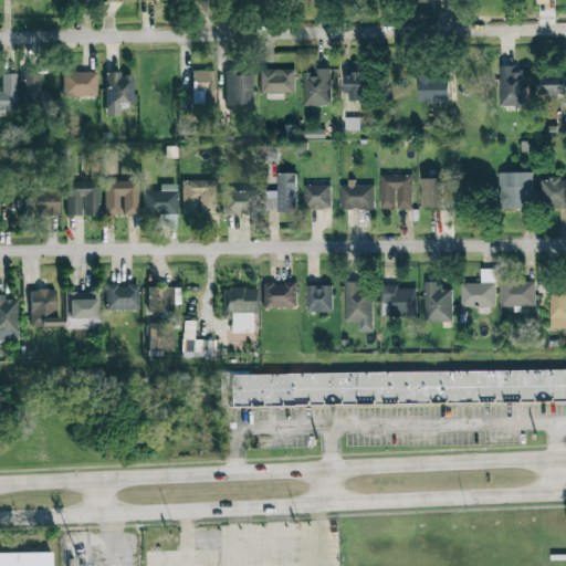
[(527,108),(527,71),(514,70),(514,66),(501,66),(500,107),(527,108)]
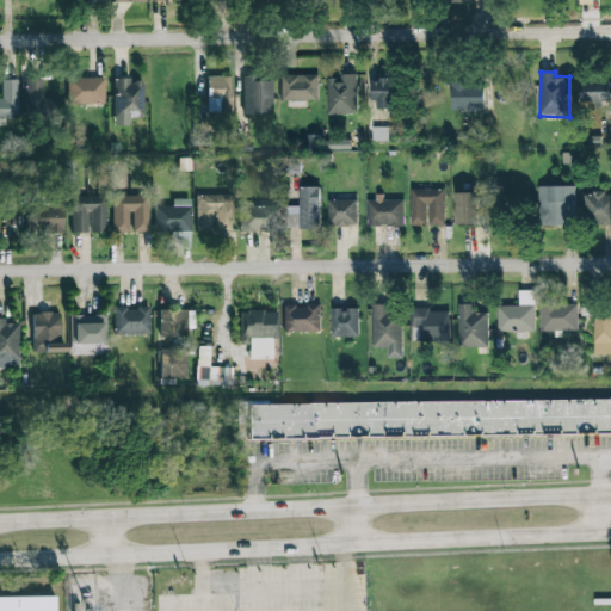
[(281,75),(282,102),(319,100),(318,74),(281,75)]
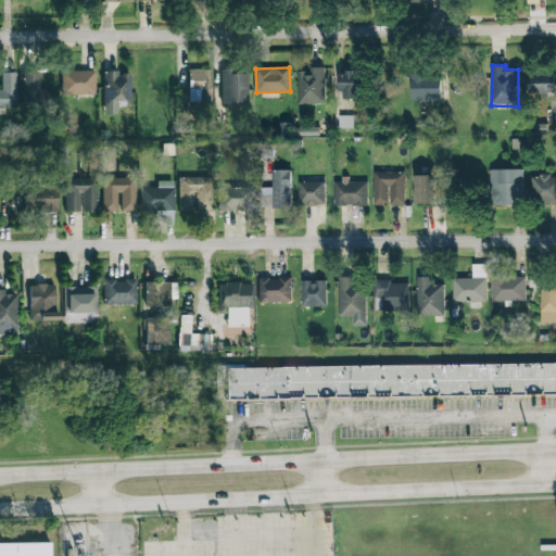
[(222,104),(249,103),(248,73),(230,74),(230,68),(222,68),(222,104)]
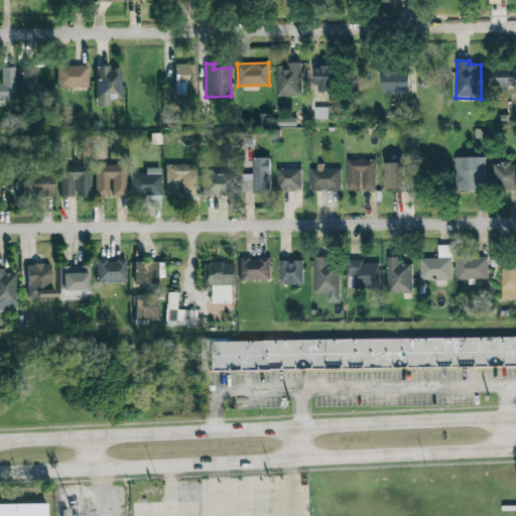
[(89,87),(89,65),(56,66),(57,88),(89,87)]
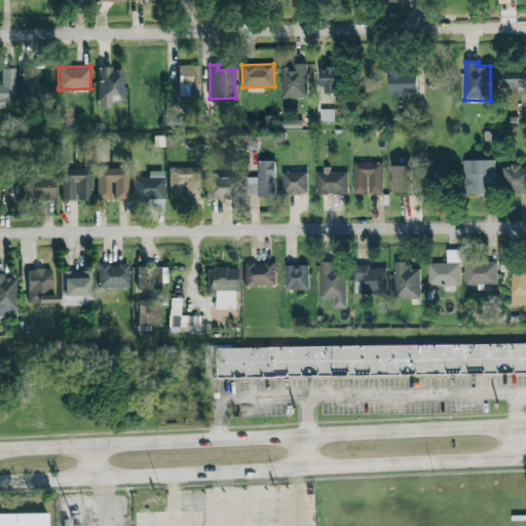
[(200,66),(179,66),(179,98),(200,97),(200,66)]
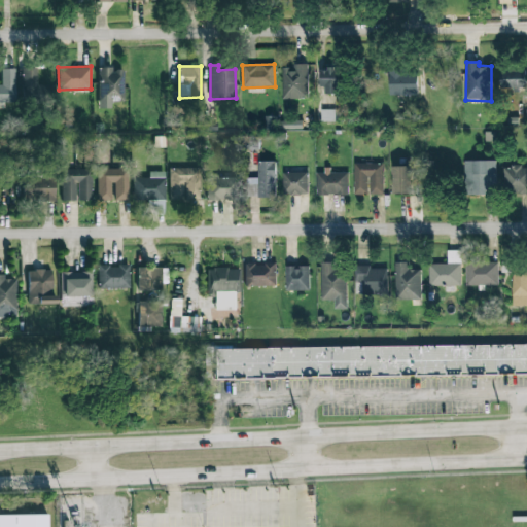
[(308,66),(282,66),(283,99),(308,99),(308,66)]
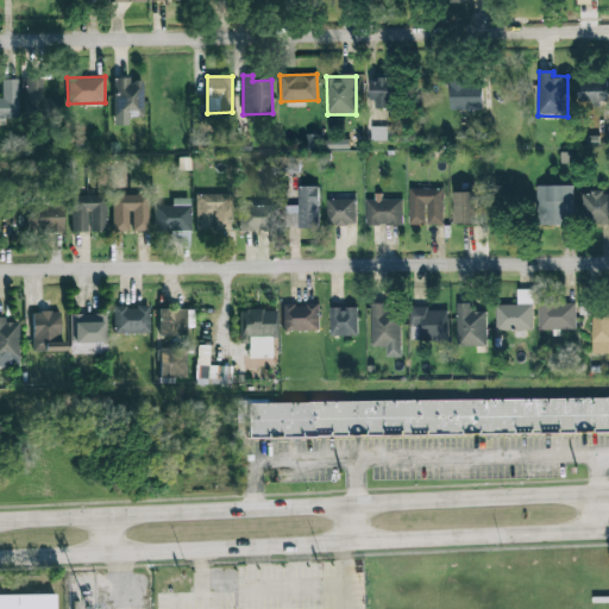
[(45,77),(25,77),(26,119),(62,118),(62,98),(45,99),(45,77)]
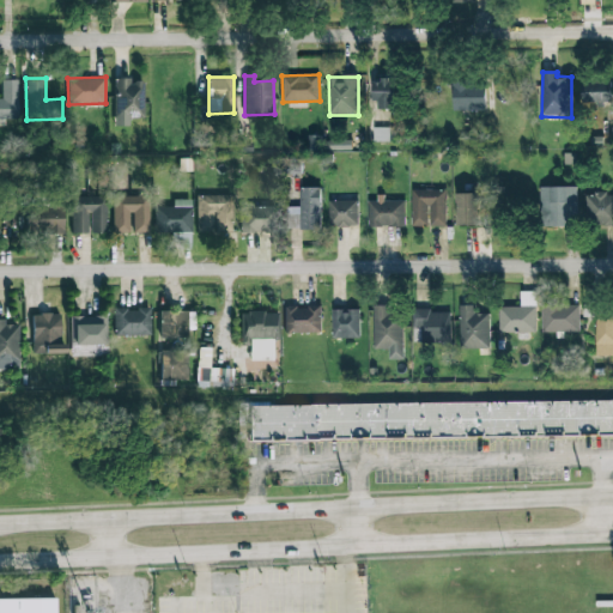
[(144,117),(144,80),(129,82),(129,78),(114,78),(115,126),(129,126),(129,117),(144,117)]
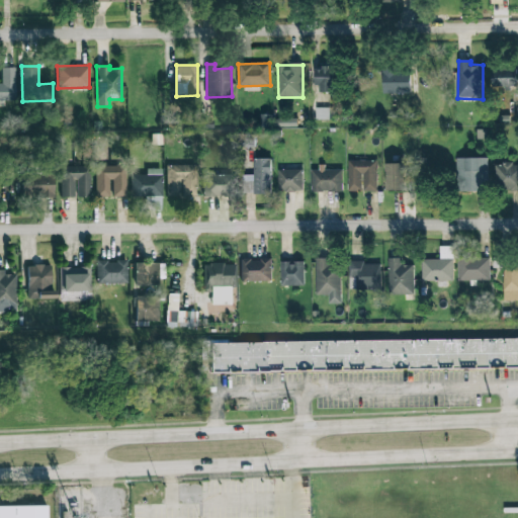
[(0,99),(15,100),(15,67),(1,67),(2,83),(0,82),(0,99)]
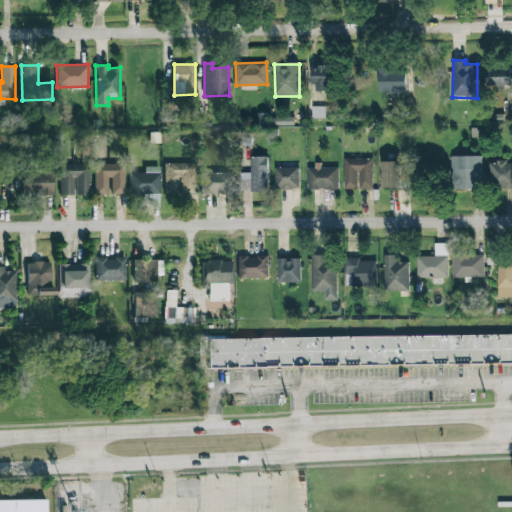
[(333,66),(313,66),(314,92),(334,91),(333,66)]
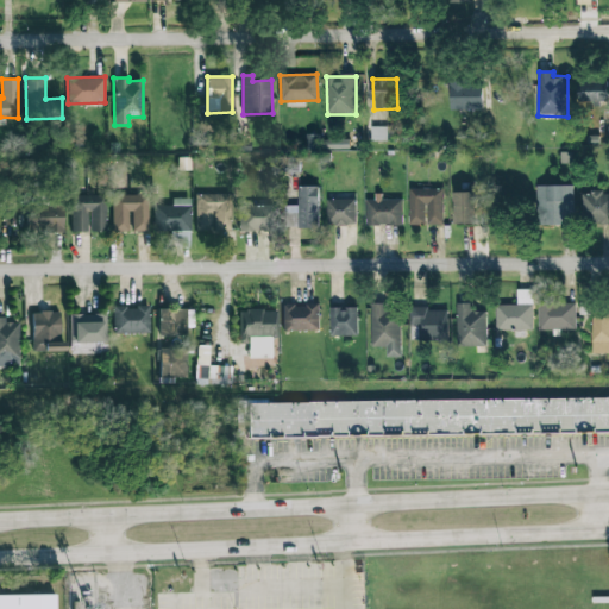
[(608,102),(608,81),(577,80),(577,101),(608,102)]
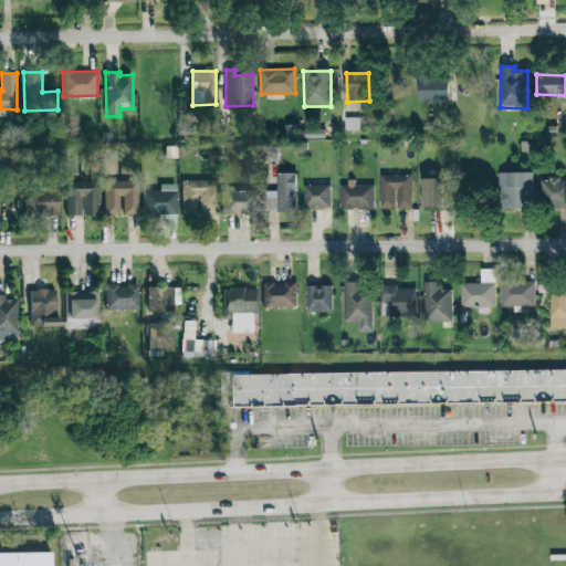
[(418,103),(449,102),(448,75),(418,75),(418,103)]
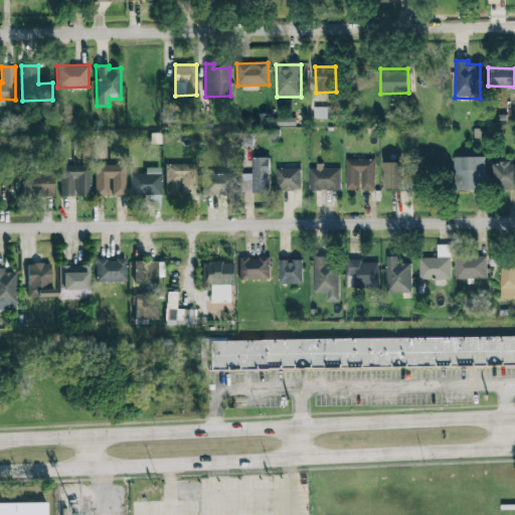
[(314,119),(336,120),(337,108),(314,107),(314,119)]
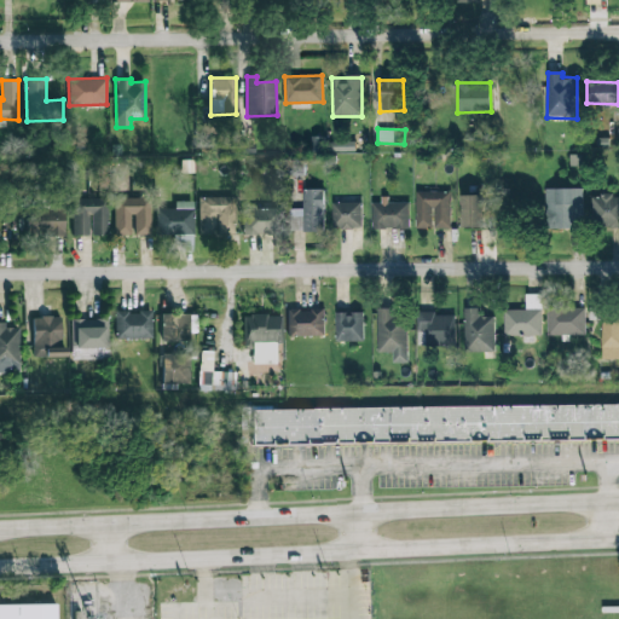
[(582,189),(545,190),(545,229),(583,229),(582,189)]
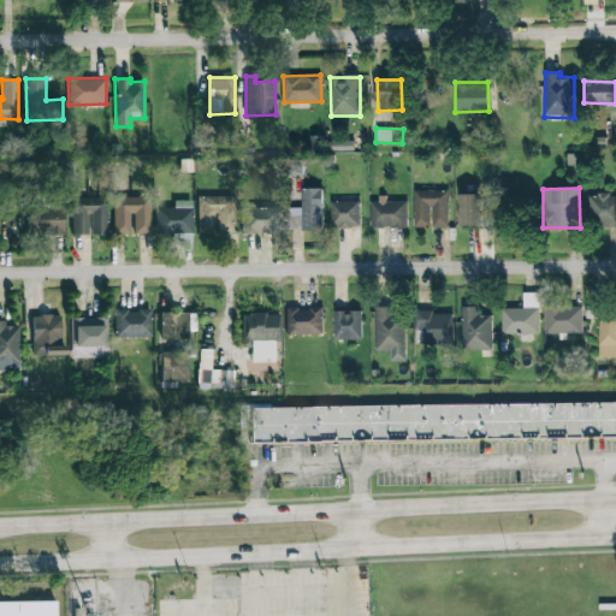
[(323,189),(302,189),(302,208),(290,209),(291,231),(324,230),(323,189)]
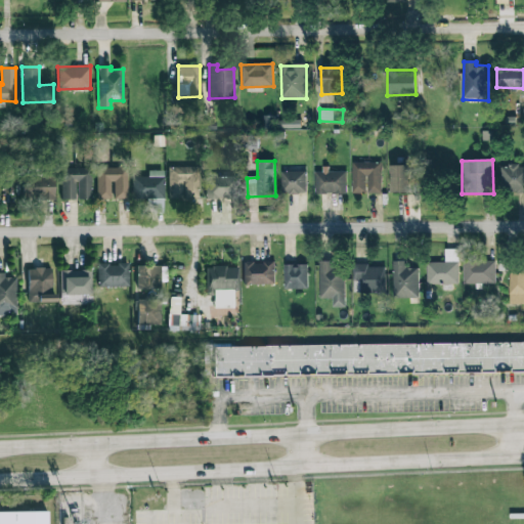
[(381,193),(382,163),(352,162),(352,193),(381,193)]
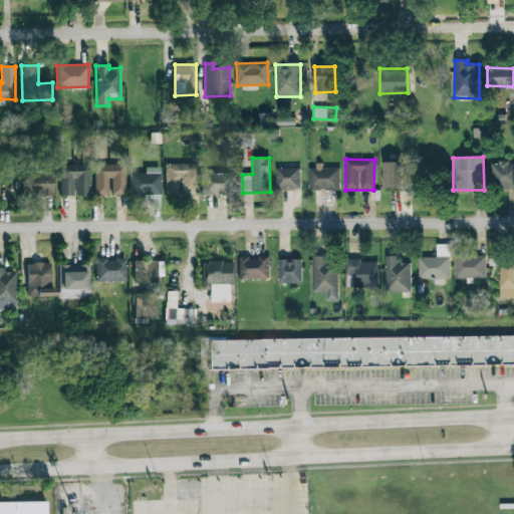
[(403,189),(403,162),(383,163),(383,189),(403,189)]
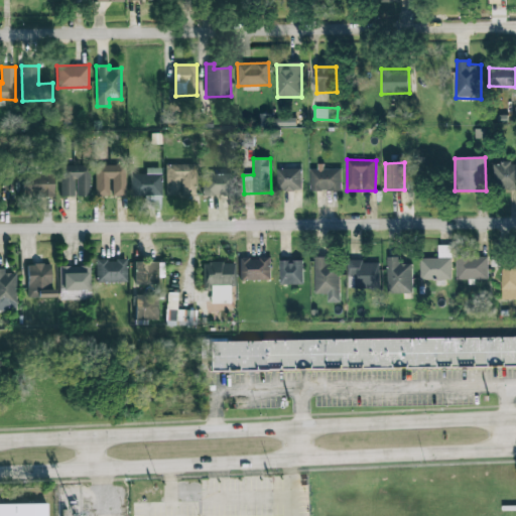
[(515,163),(493,163),(492,189),(515,189),(515,163)]
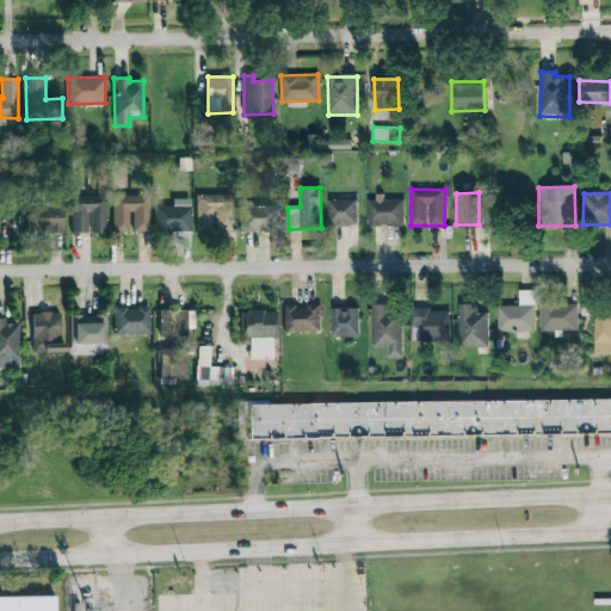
[(113,232),(131,232),(149,230),(148,195),(112,196),(113,232)]
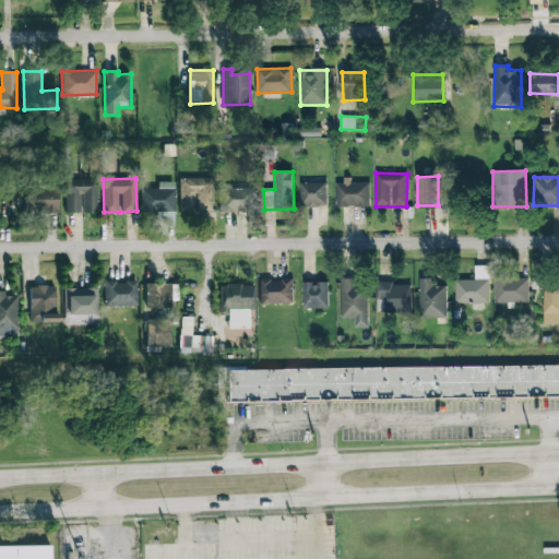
[(212,178),(180,178),(179,211),(211,212),(212,178)]
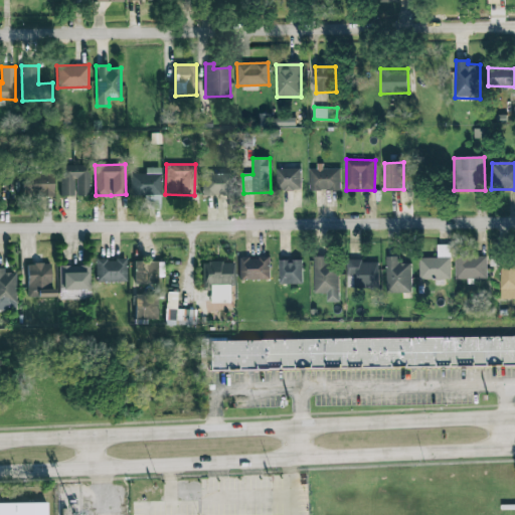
[(60,196),(75,196),(75,195),(90,195),(89,165),(59,165),(60,196)]
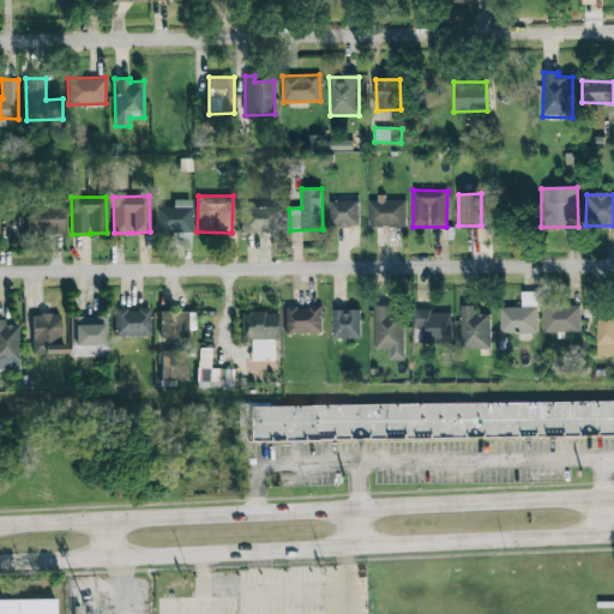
[(174,208),(155,206),(155,233),(192,233),(192,199),(174,199),(174,208)]
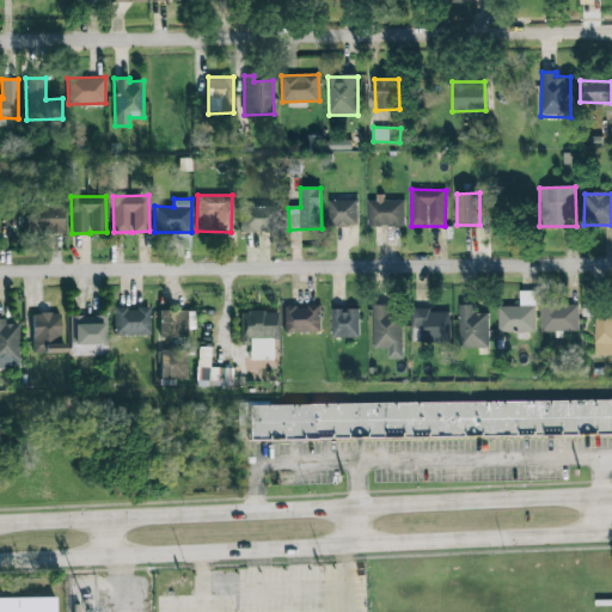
[(404,199),(368,200),(368,227),(405,226),(404,199)]
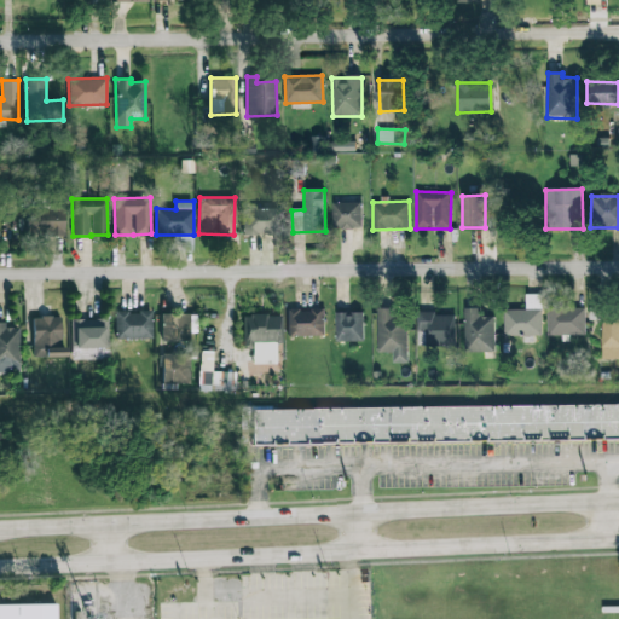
[(363,203),(333,202),(333,229),(362,229),(363,203)]
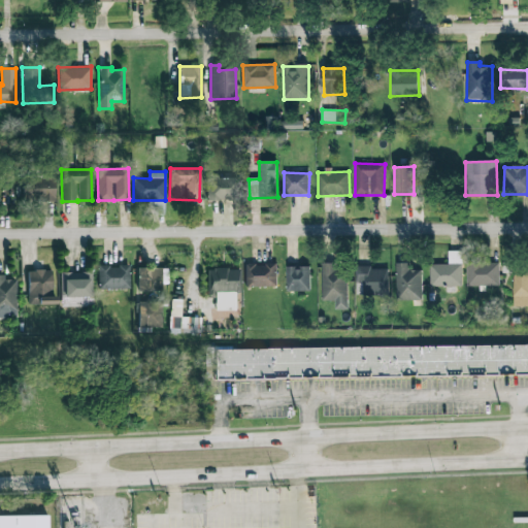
[(235,177),(207,176),(206,199),(234,200),(235,177)]
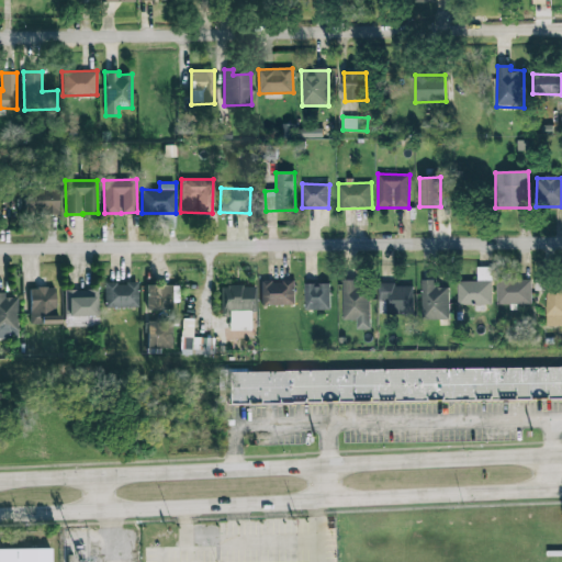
[(58,189),(23,190),(24,215),(58,214),(58,189)]
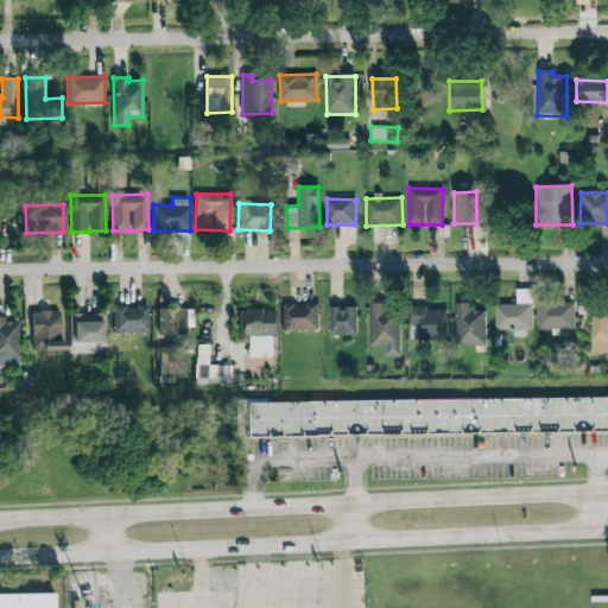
[(532,290),(517,290),(517,305),(494,304),(494,330),(532,331),(532,290)]
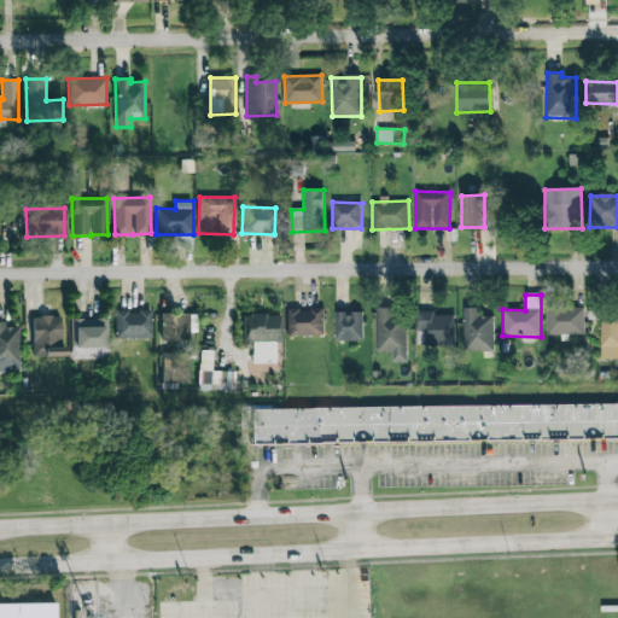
[(462,309),(464,353),(494,353),(494,316),(479,316),(479,308),(462,309)]
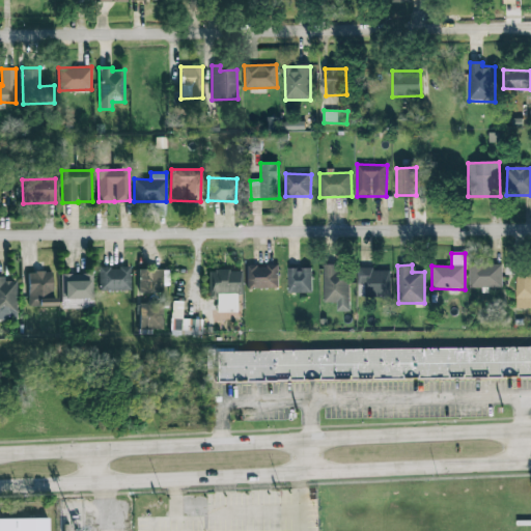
[(502,287),(502,264),(468,266),(469,288),(502,287)]
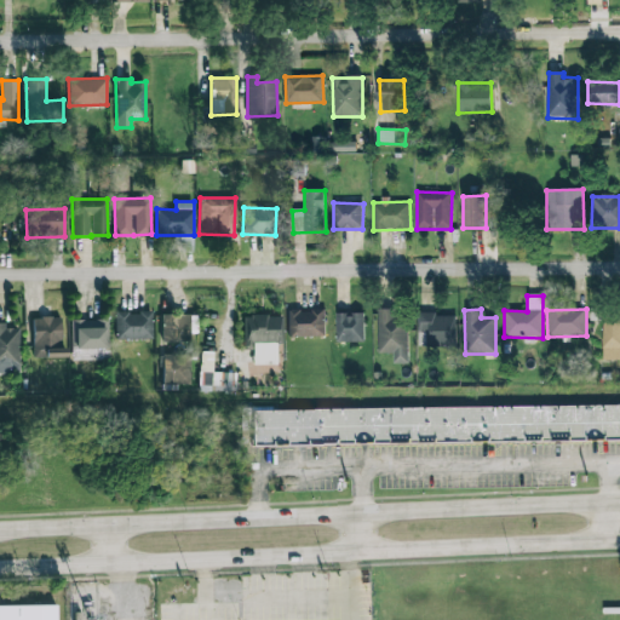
[(325,310),(288,310),(288,337),(325,337),(325,310)]
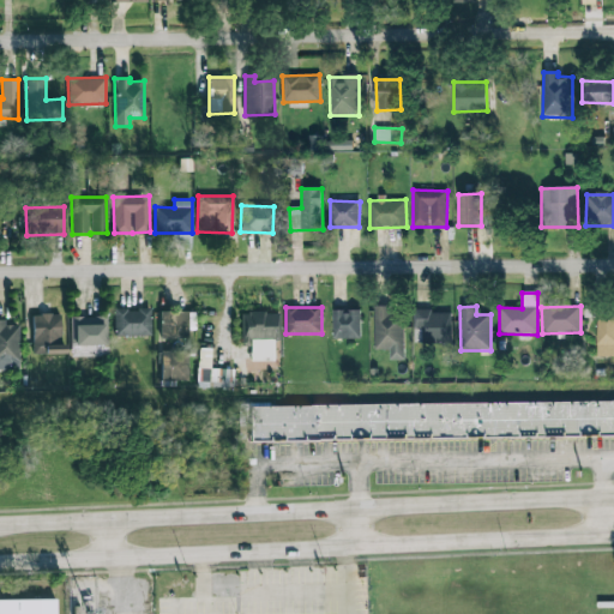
[(374,350),(390,350),(390,360),(404,360),(403,307),(374,307),(374,350)]
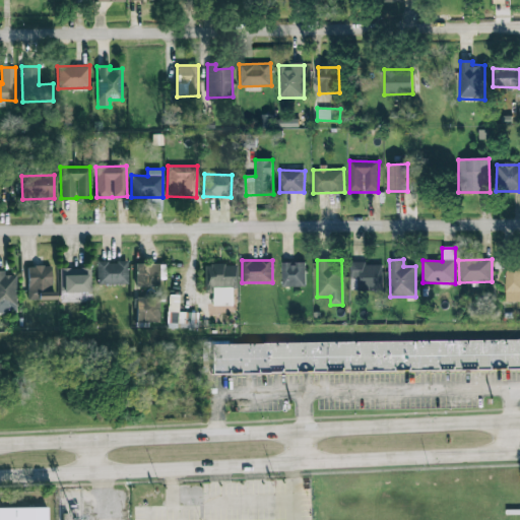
[(96,261),(96,283),(127,284),(128,261),(96,261)]
